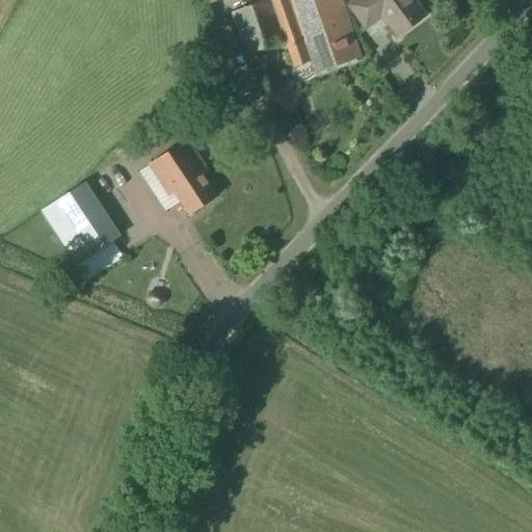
[(362,58),(341,0),(266,0),(231,14),(246,56),(284,43),(293,69),(312,61),(316,74),(362,58)]
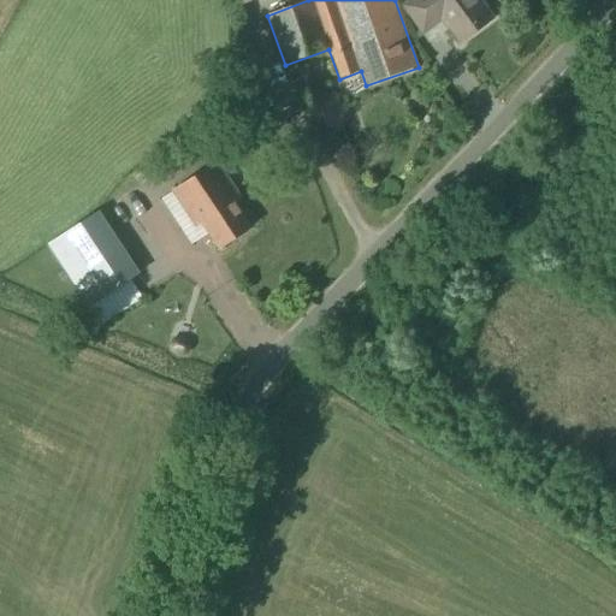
[(495,18),(480,0),(412,0),(403,7),(424,34),(444,19),(461,43),(495,18)]
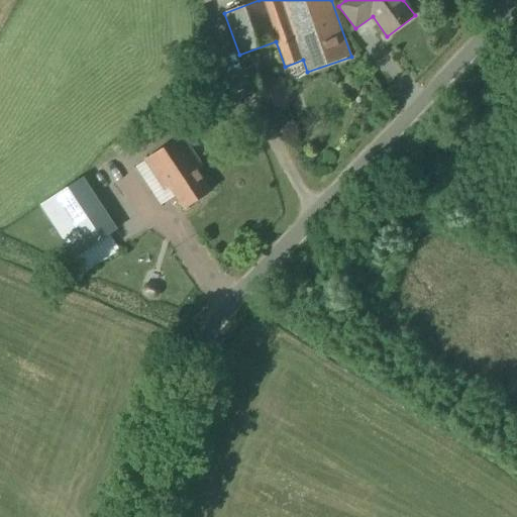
[(212,191),(199,170),(204,167),(184,135),(145,161),(165,191),(170,188),(184,209),(212,191)]
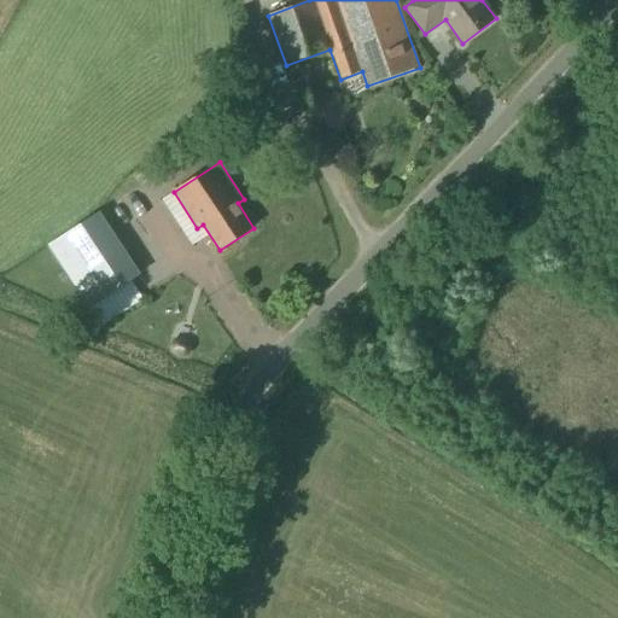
[(88,305),(138,275),(99,214),(50,245),(88,305)]
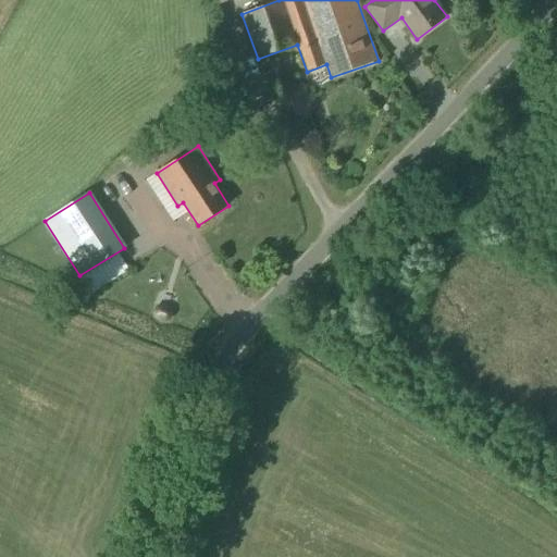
[(163,323),(170,323),(174,318),(172,312),(169,308),(162,307),(157,307),(153,312),(153,317),(157,321),(163,323)]
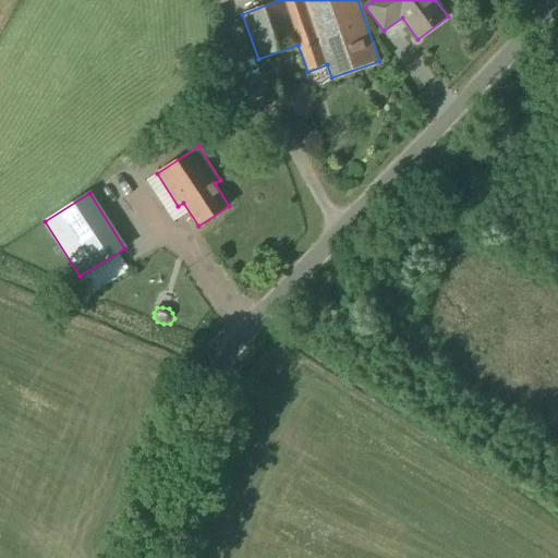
All buildings are outlined.
